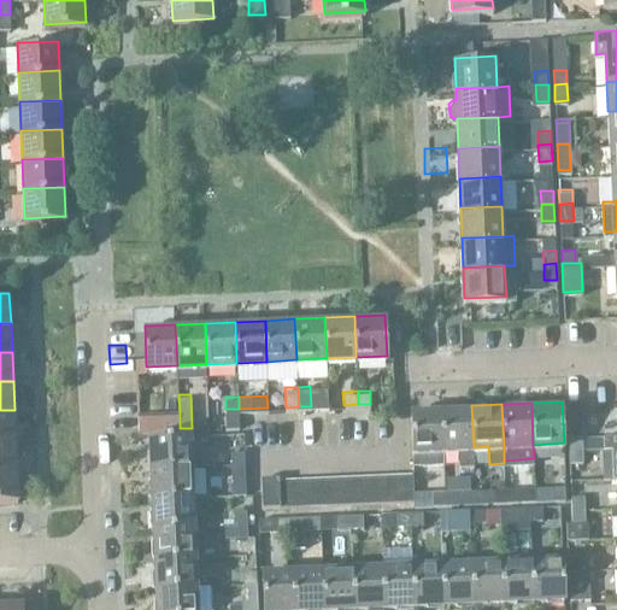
[(471,405),(442,408),(444,449),(458,447),(459,463),(474,462),(474,447),(471,405)]
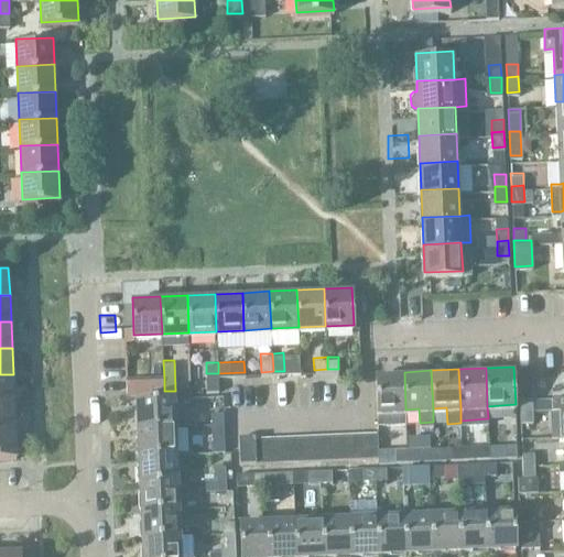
[(405,421),(405,410),(404,372),(376,373),(378,422),(405,421)]
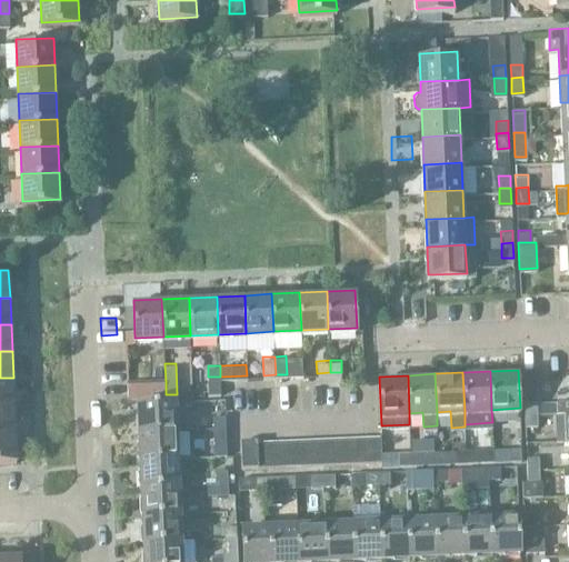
[(0,378),(0,404),(15,404),(13,378),(0,378)]
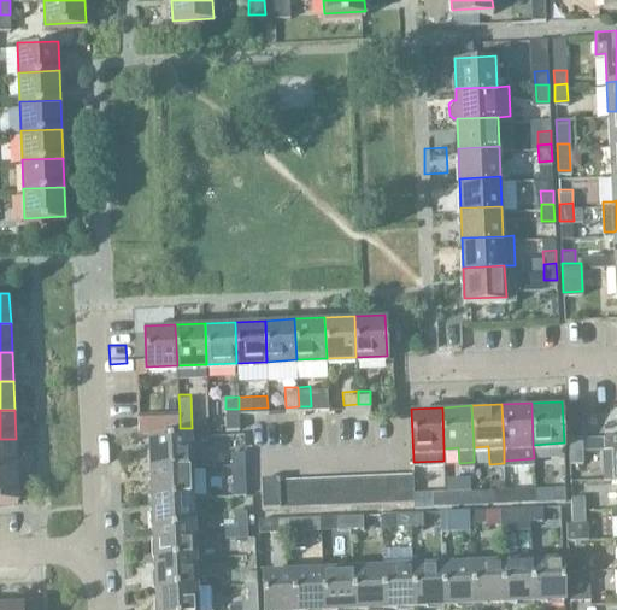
[(180,428),(180,415),(148,416),(148,429),(180,428)]
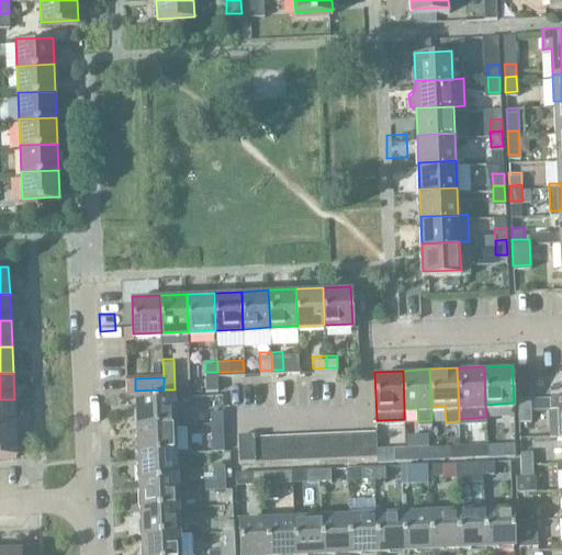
[(561,391),(550,392),(550,393),(550,404),(558,404),(561,403),(561,391)]
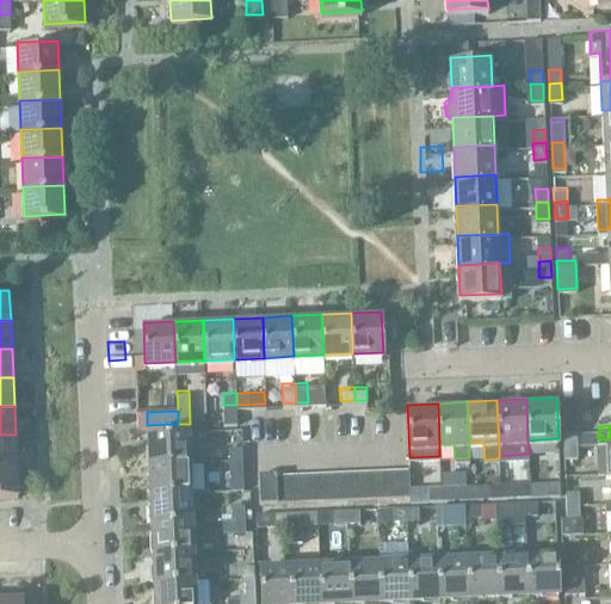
[(148,431),(149,461),(190,458),(189,429),(148,431)]
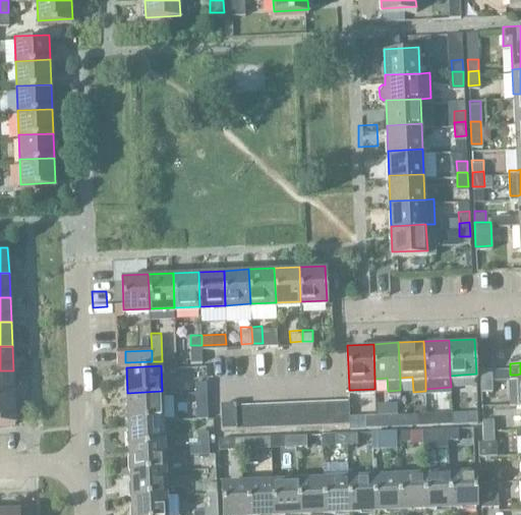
[(480,376),(491,376),(491,365),(480,365),(480,376)]
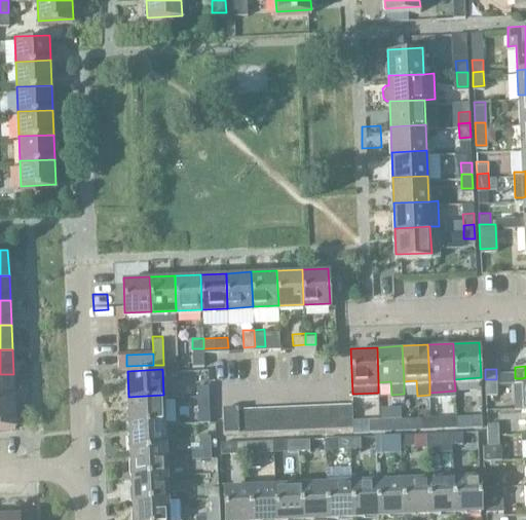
[(0,374),(0,399),(14,399),(13,374),(0,374)]
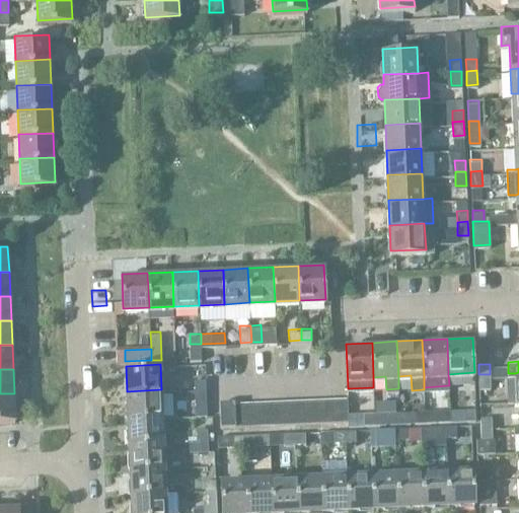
[(490,374),(478,374),(479,386),(491,386),(490,374)]
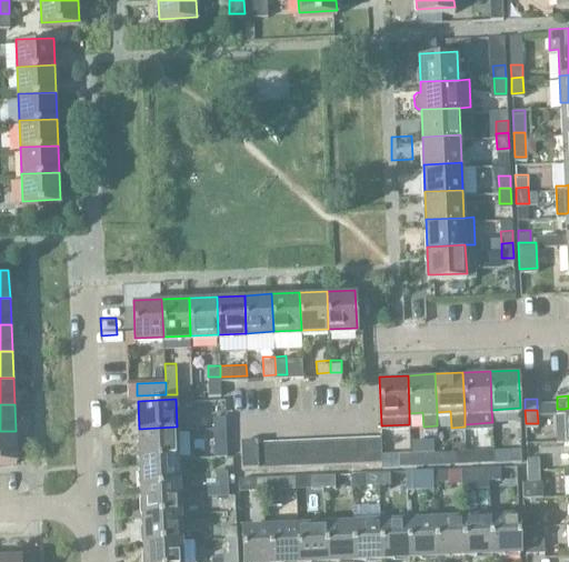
[(213,425),(225,424),(225,413),(213,413),(213,425)]
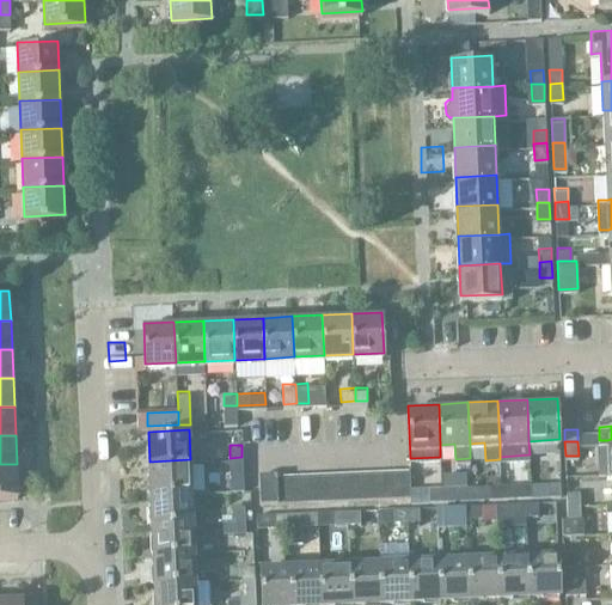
[(243,487),(243,470),(242,457),(230,458),(231,487),(243,487)]
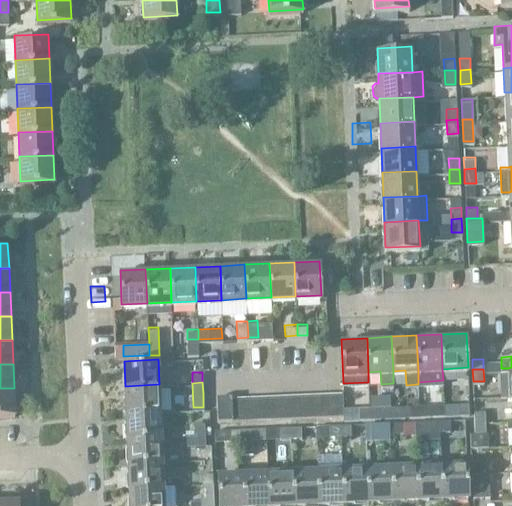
[(125,386),(126,411),(160,409),(159,384),(125,386)]
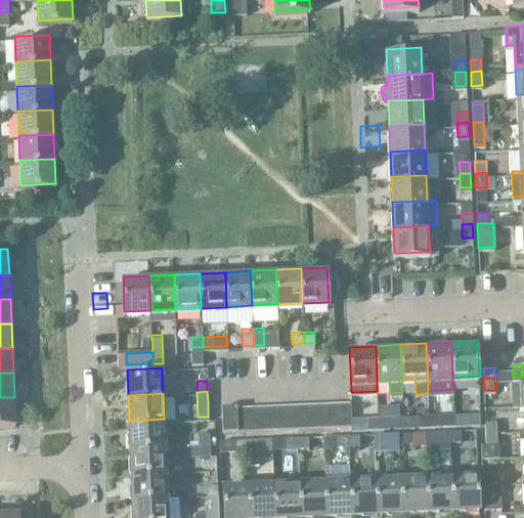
[(14,397),(0,397),(0,423),(15,423),(14,397)]
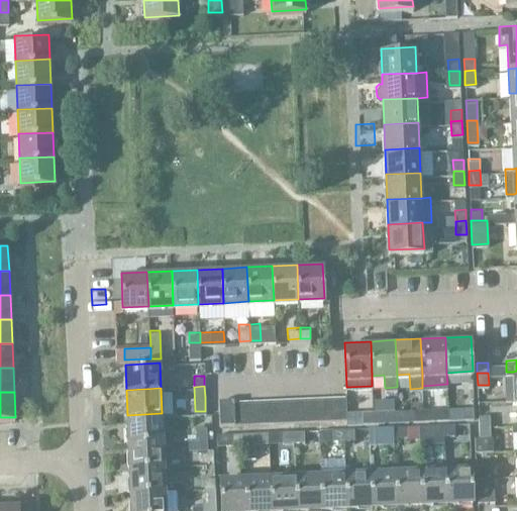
[(334,393),(323,394),(324,417),(335,416),(334,393)]
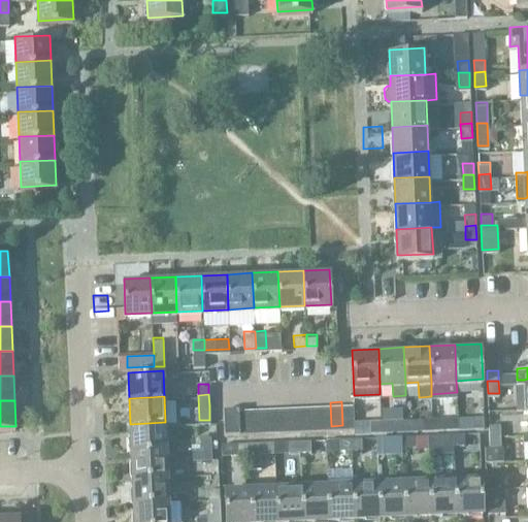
[(353,401),(341,401),(342,425),(354,425),(353,401)]
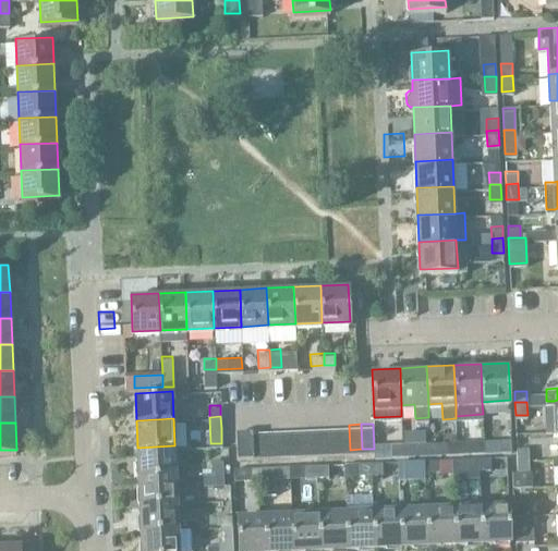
[(337,425),(325,426),(326,451),(338,450),(337,425)]
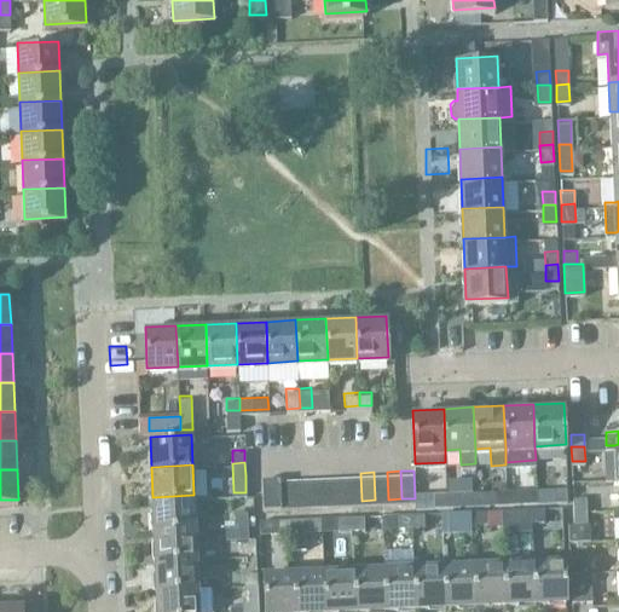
[(387,472),(374,472),(375,500),(388,500),(387,472)]
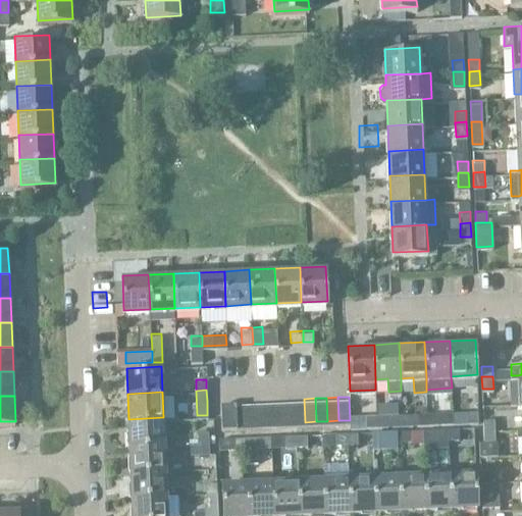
[(293,399),(281,400),(282,423),(294,422),(293,399)]
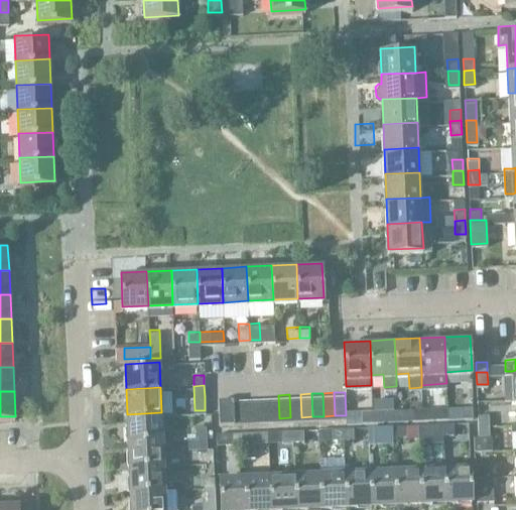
[(300,394),(289,394),(290,417),(301,417),(300,394)]
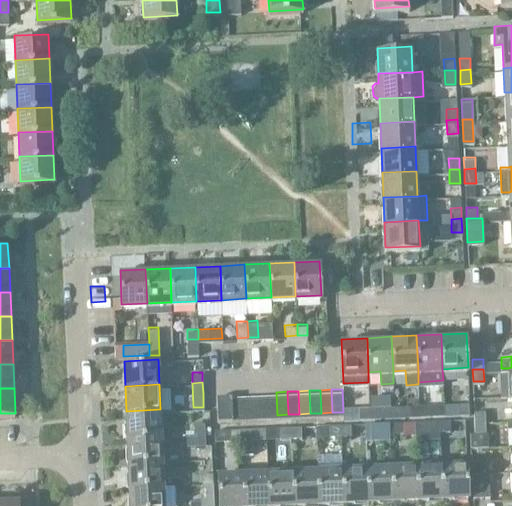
[(276,392),(265,393),(266,415),(277,415),(276,392)]
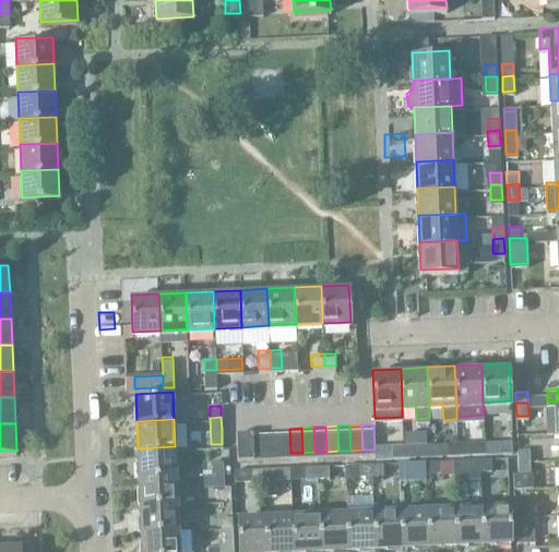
[(237,429),(237,431),(238,455),(254,455),(253,429),(237,429)]
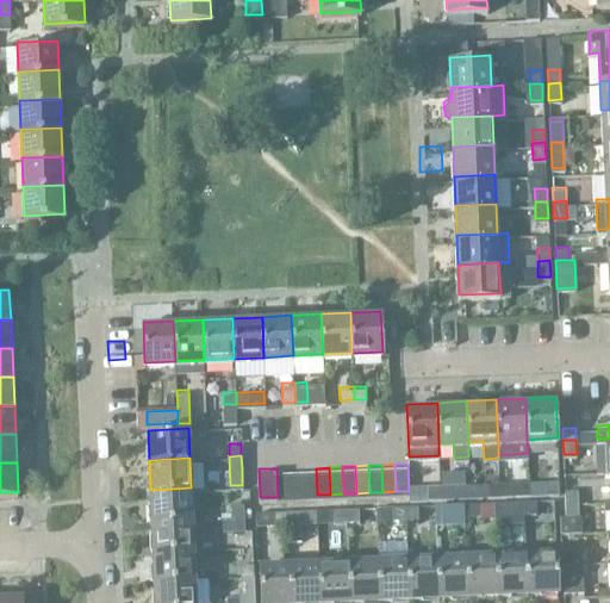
[(303,468),(290,470),(291,496),(304,496),(303,468)]
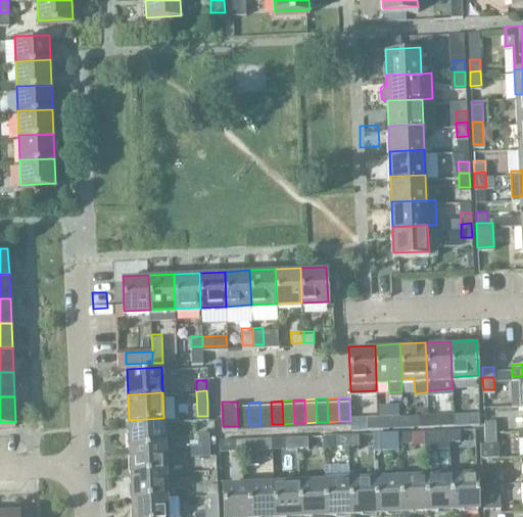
[(271,402),(259,402),(260,425),(272,424),(271,402)]
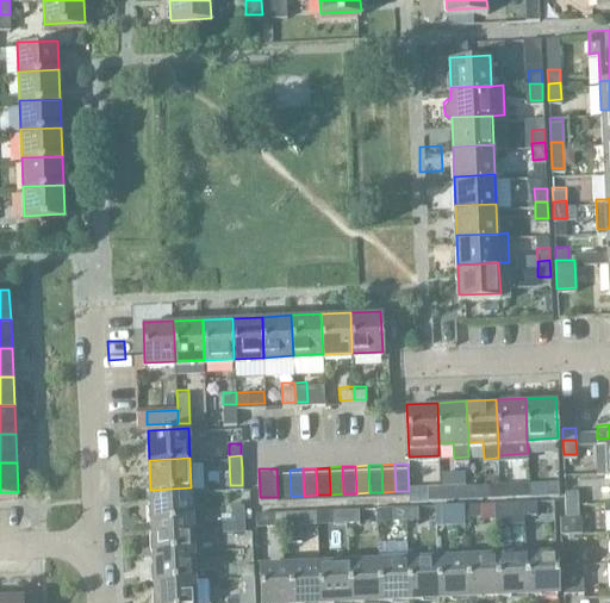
[(291,496),(290,470),(277,470),(278,497),(291,496)]
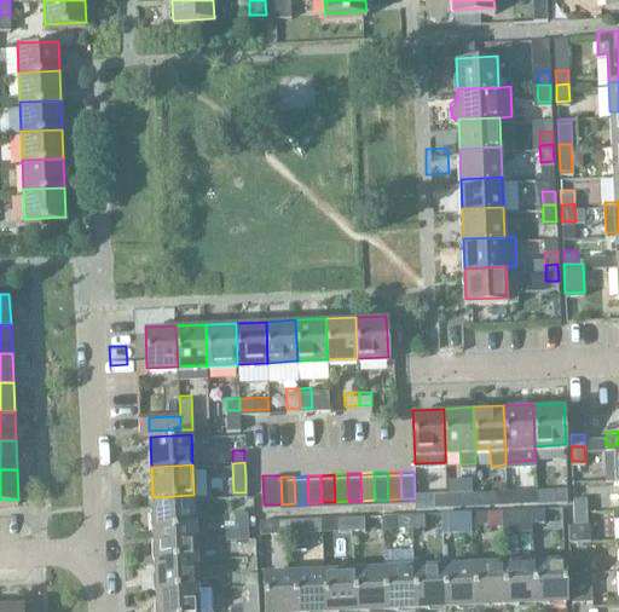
[(554,486),(554,498),(567,498),(566,485),(554,486)]
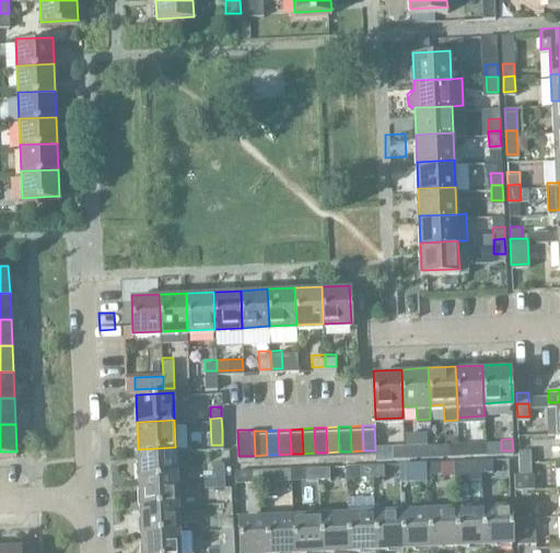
[(459,453),(458,440),(446,442),(447,453),(459,453)]
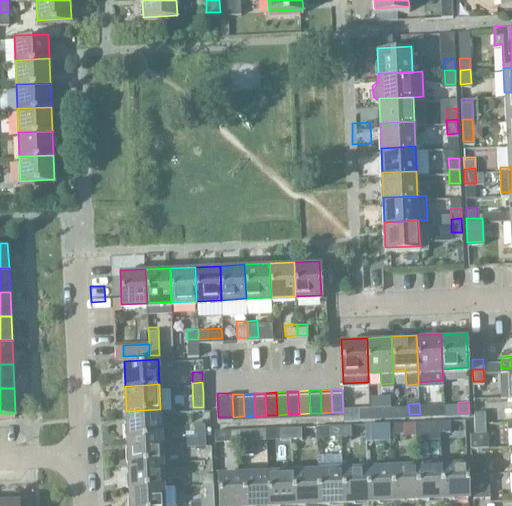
[(419,403),(420,414),(430,413),(429,403),(419,403)]
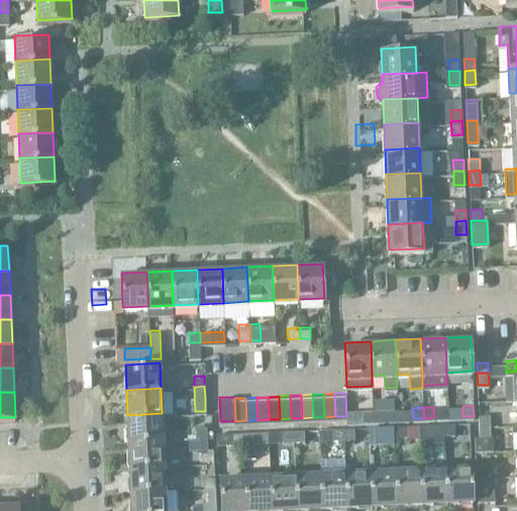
[(374,410),(374,420),(386,420),(385,409),(374,410)]
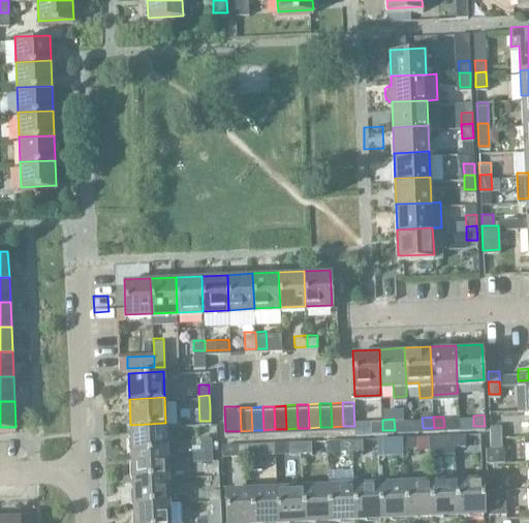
[(382,430),(382,420),(371,420),(371,431),(382,430)]
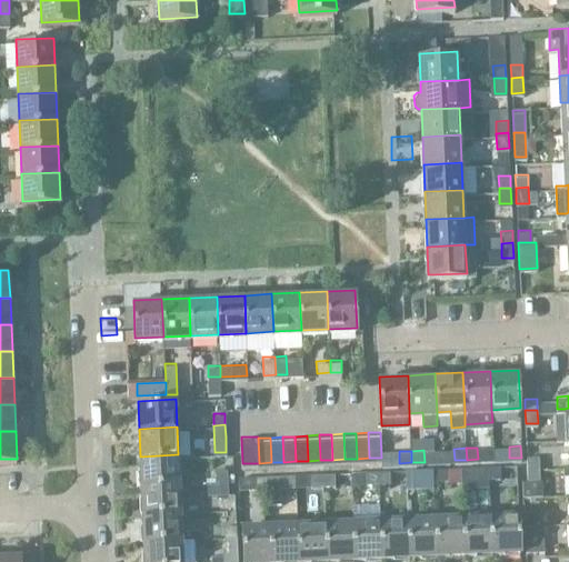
[(140,457),(141,483),(179,482),(178,454),(140,457)]
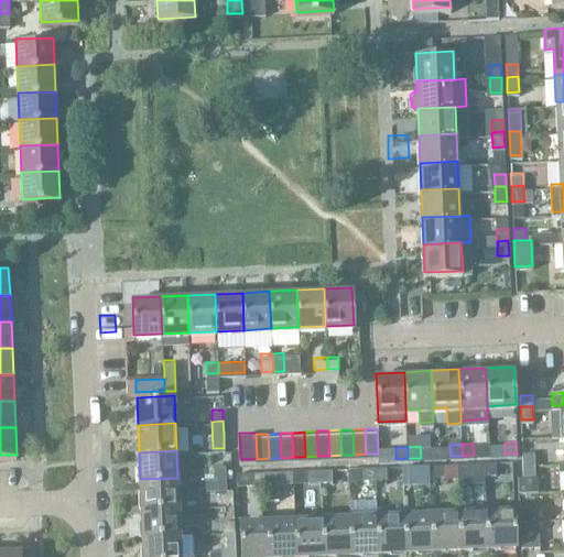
[(522,461),(534,460),(534,450),(522,451),(522,461)]
